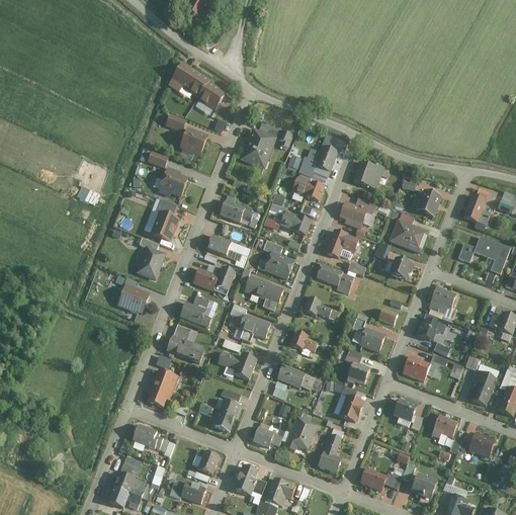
[(190,0),(185,9),(190,12),(189,14),(189,16),(192,18),(194,17),(195,15),(196,15),(204,1),(202,0),(190,0)]
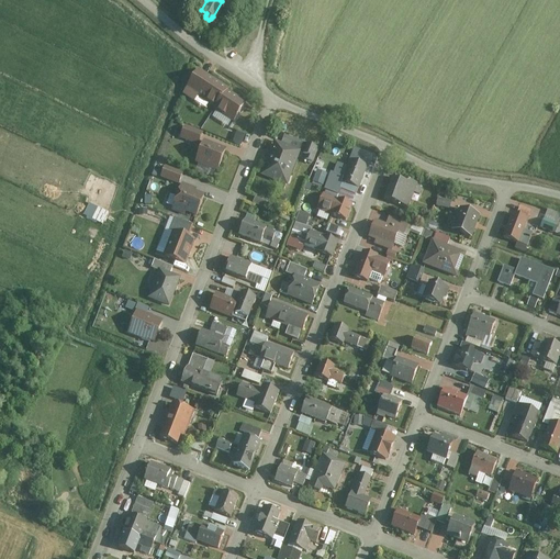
[(197,68),(181,91),(192,99),(196,92),(214,104),(212,107),(213,107),(225,87),(197,68)]
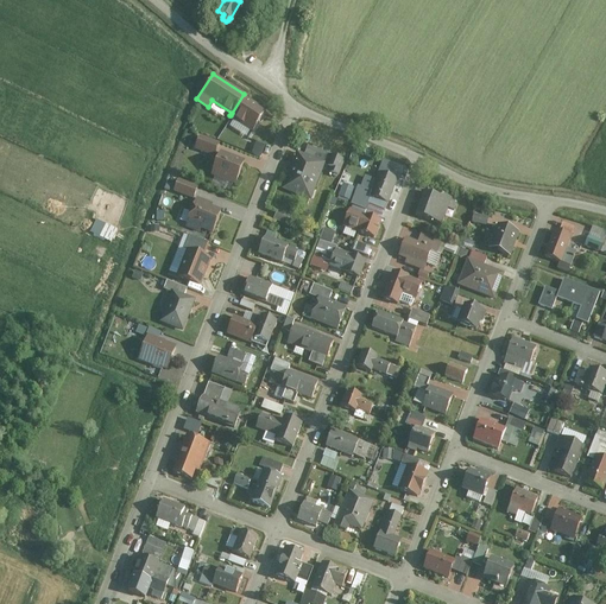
[(244,94),(231,115),(233,116),(248,127),(251,128),(263,109),(242,96),(244,95),(244,94)]
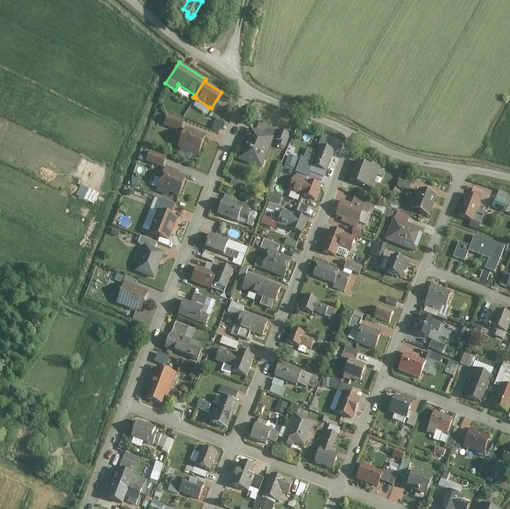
[(166,113),(163,122),(179,129),(182,120),(166,113)]
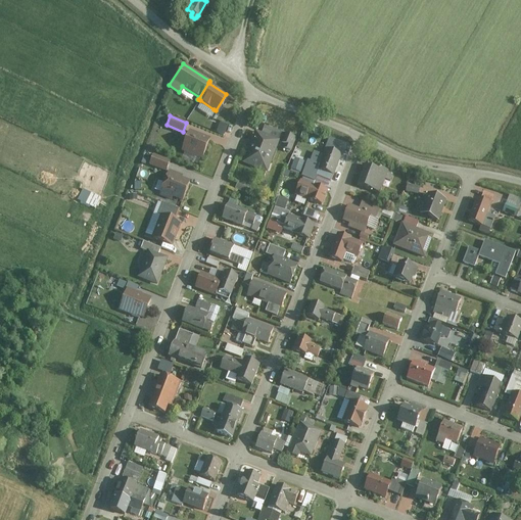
[(223,125),(206,119),(203,125),(220,131),(223,125)]
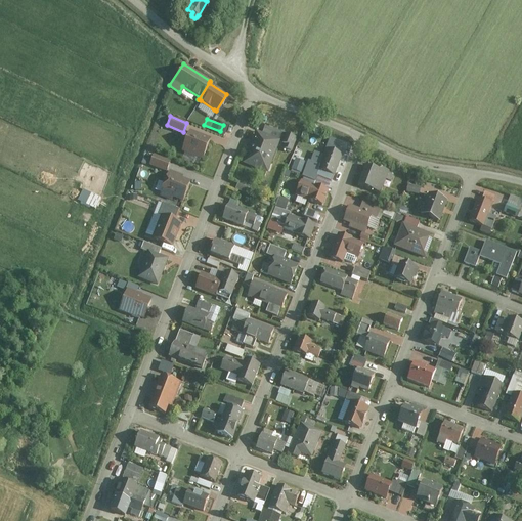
[(187,130),(181,147),(202,156),(208,138),(187,130)]
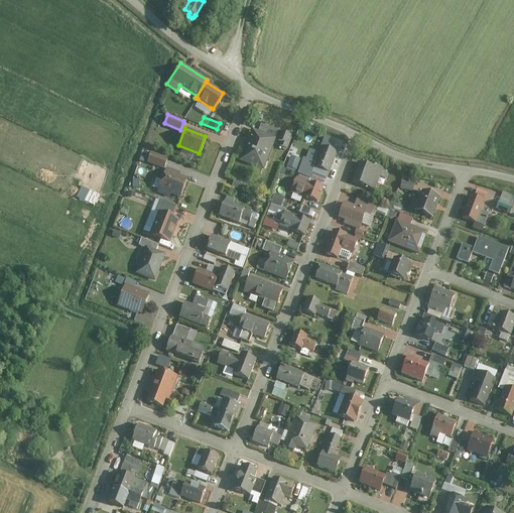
[(251,128),(239,158),(256,165),(260,156),(265,158),(273,138),(273,137),(256,130),(251,128)]
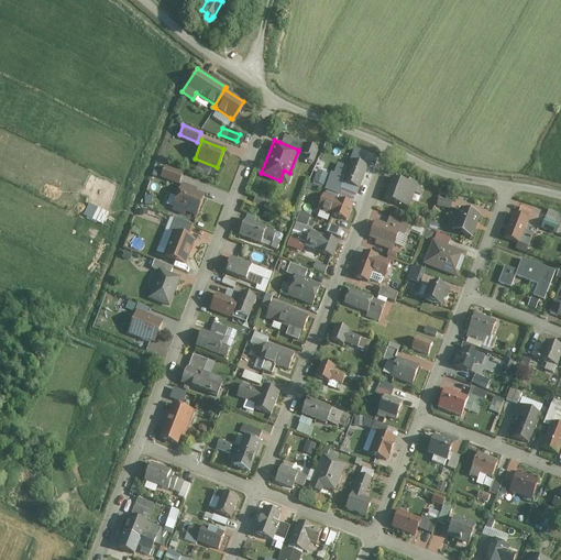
[(330,171),(326,182),(340,186),(354,193),(365,164),(350,158),(347,165),(343,176),(333,172),(330,171)]
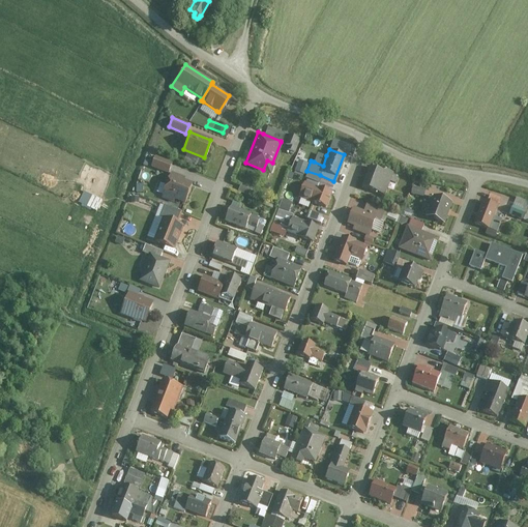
[(153,155),(150,165),(167,171),(170,162),(153,155)]
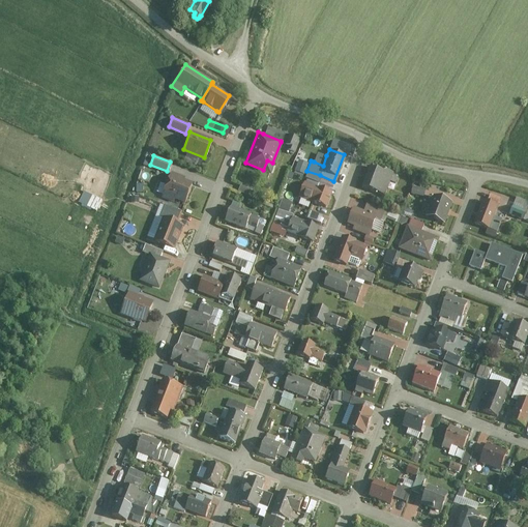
[(305,170),(309,160),(297,157),(294,167),(305,170)]
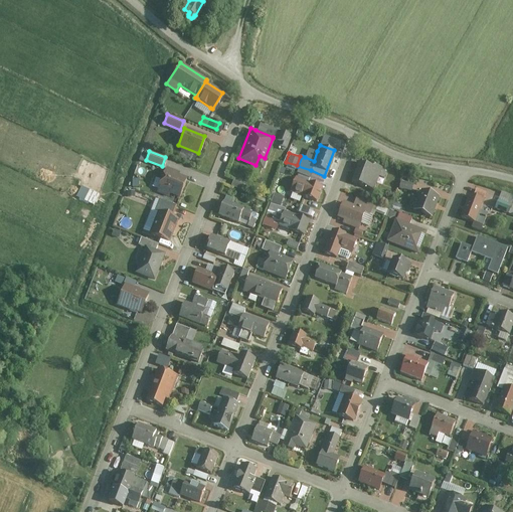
[(358,160),(350,180),(372,188),(380,166),(372,163),(371,165),(358,160)]
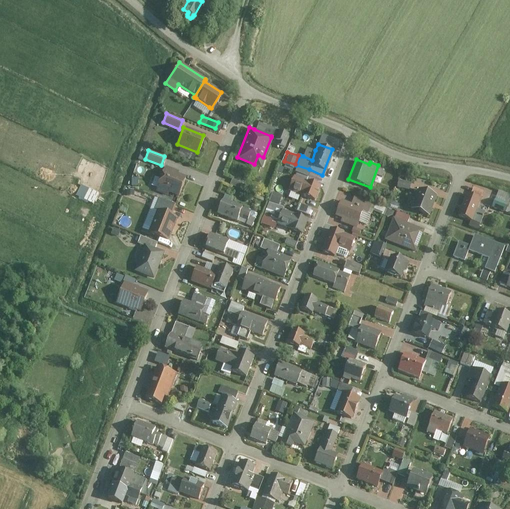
[(164,165),(155,188),(166,193),(167,190),(177,194),(184,176),(174,173),(175,170),(164,165)]
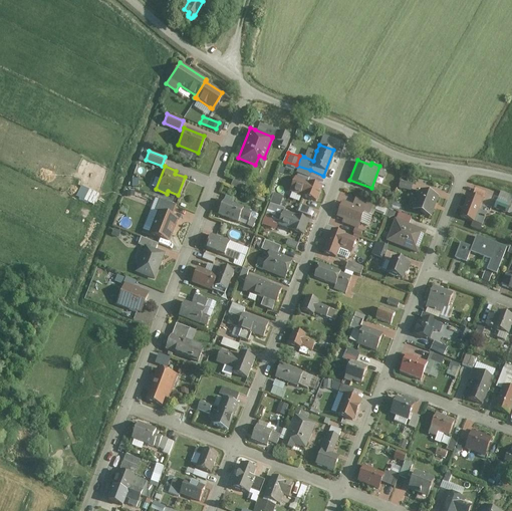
[(294,176),(289,190),(314,199),(319,186),(294,176)]
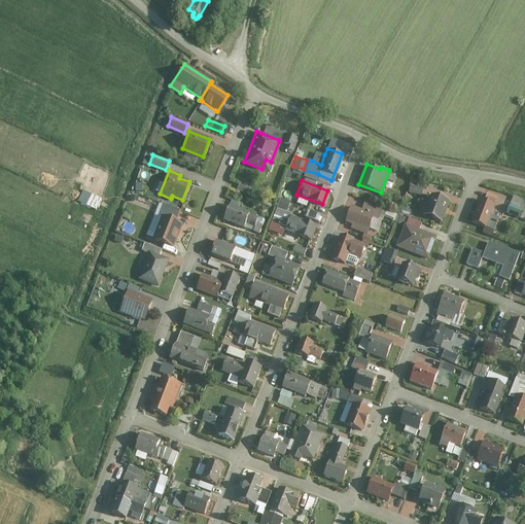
[(425,187),(411,184),(410,193),(424,195),(425,187)]
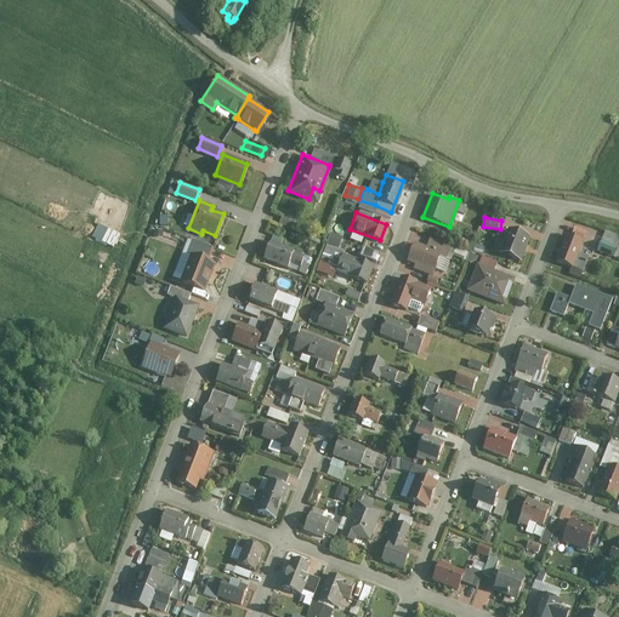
[(91,235),(113,244),(118,229),(96,221),(91,235)]
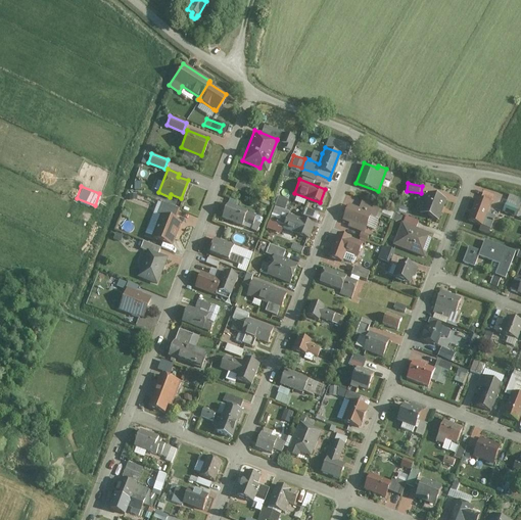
[(470,219),(485,224),(496,194),(486,190),(483,197),(479,195),(470,219)]
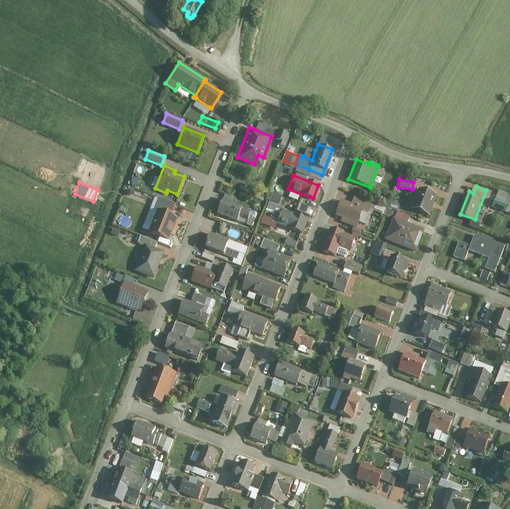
[(441,194),(425,188),(417,210),(433,216),(441,194)]
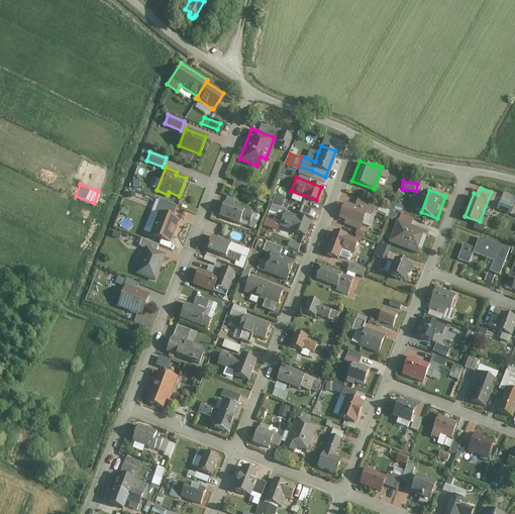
[(272,202),(282,204),(284,193),(273,192),(272,202)]
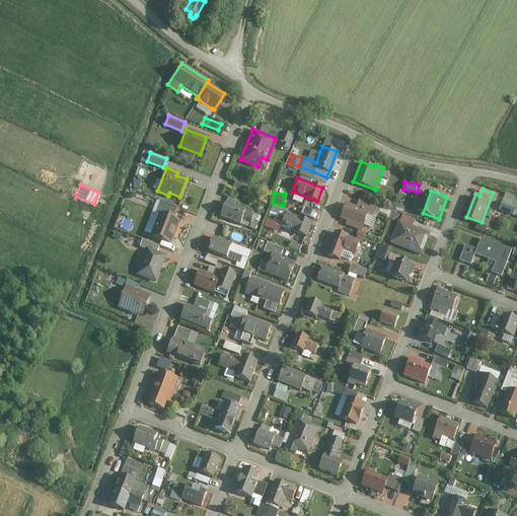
[(359,197),(356,204),(367,208),(366,213),(371,215),(375,204),(359,197)]
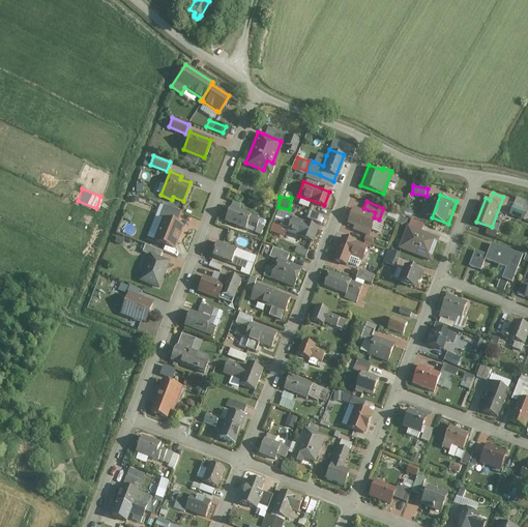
[(163,204),(158,215),(162,217),(163,216),(175,222),(180,210),(163,204)]
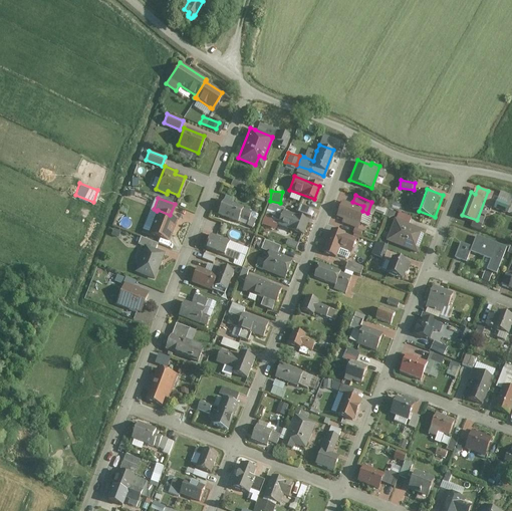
[(511,204),(495,198),(492,206),(508,213),(511,204)]
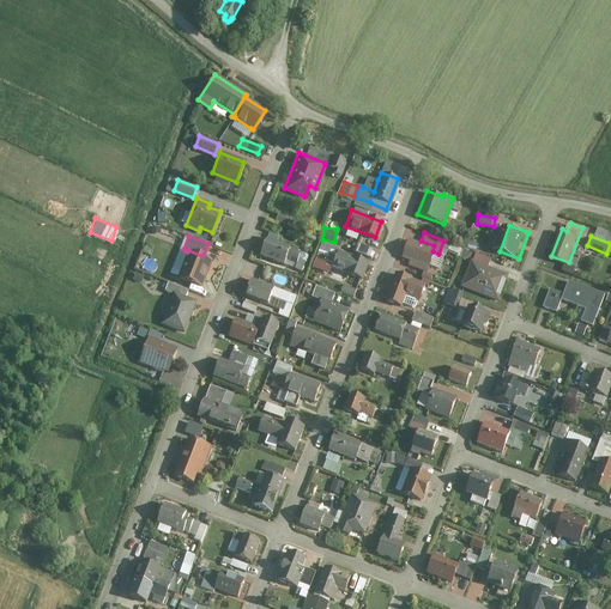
[(302,250),(268,237),(261,255),(296,268),(302,250)]
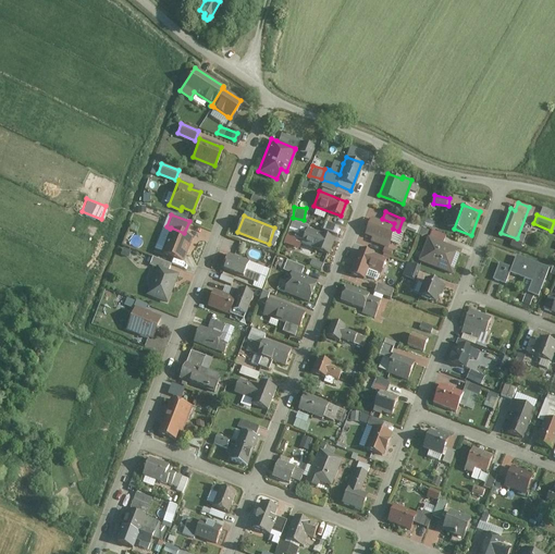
[(370,217),(364,232),(375,237),(374,239),(386,245),(393,229),(394,223),(382,219),(381,221),(370,217)]
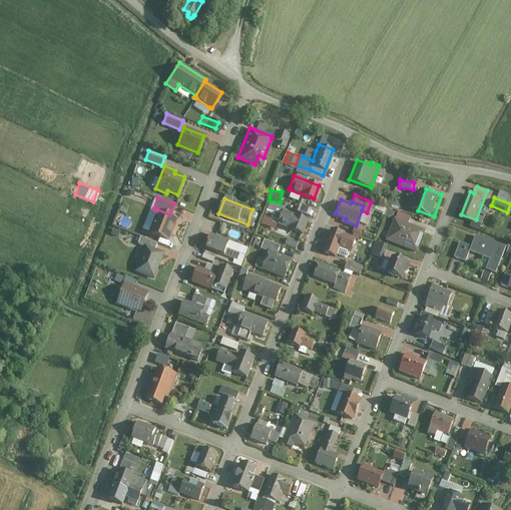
[(315,215),(318,207),(300,201),(297,209),(315,215)]
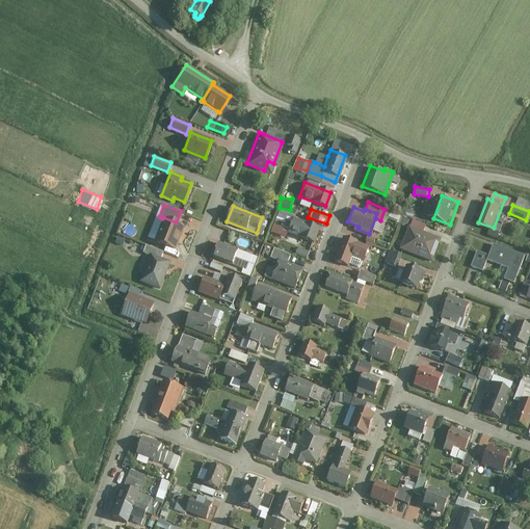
[(283,214),(279,226),(300,234),(299,236),(312,241),(317,227),(305,221),(303,225),(291,219),(292,217),(283,214)]
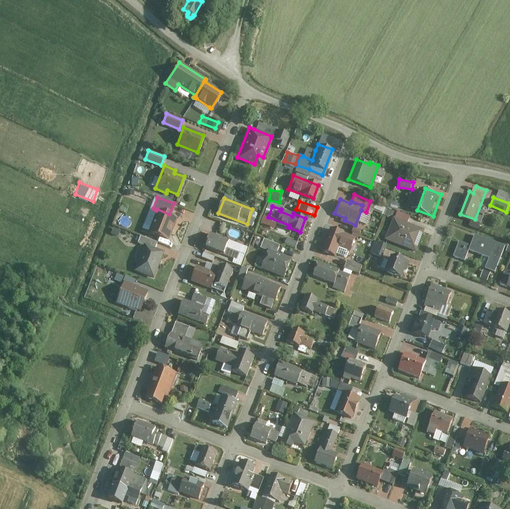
[(148,230),(148,231),(166,239),(175,216),(169,214),(157,209),(156,210),(148,230)]
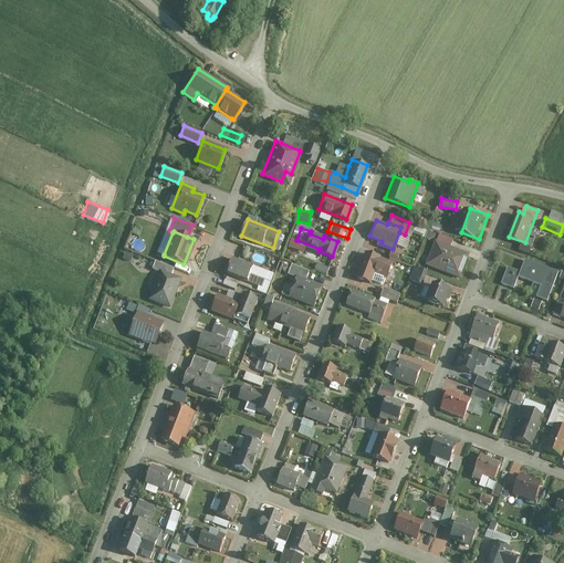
[(472,254),(436,240),(427,264),(463,278),(472,254)]
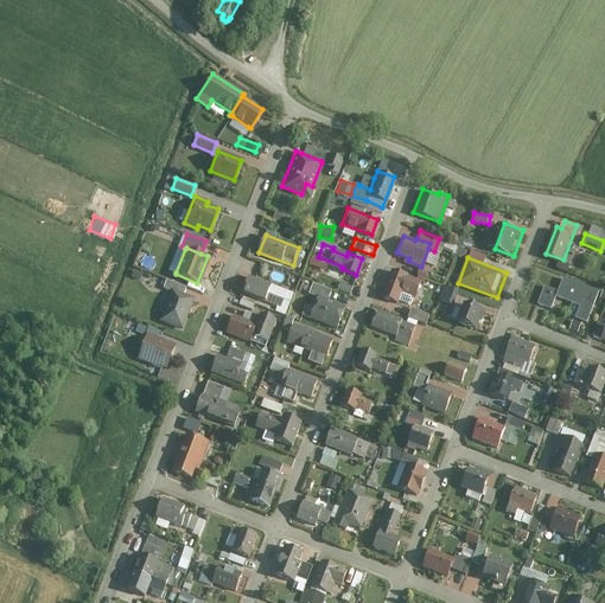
[(390,269),(381,295),(395,301),(396,299),(407,302),(409,301),(412,295),(413,296),(419,281),(405,275),(390,269)]
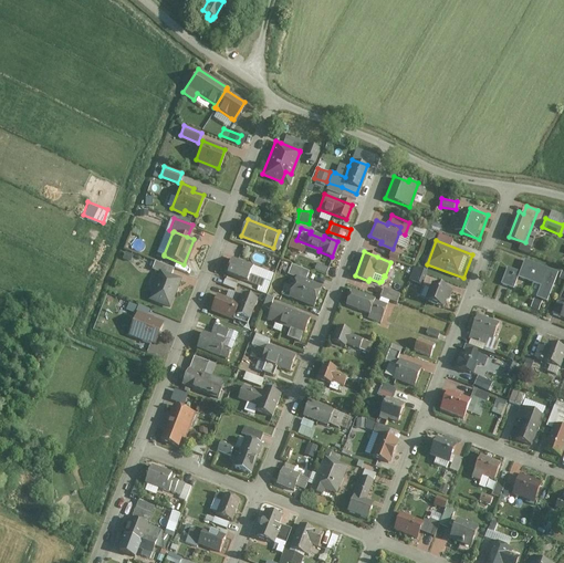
[(268,270),(235,258),(228,273),(262,287),(268,270)]
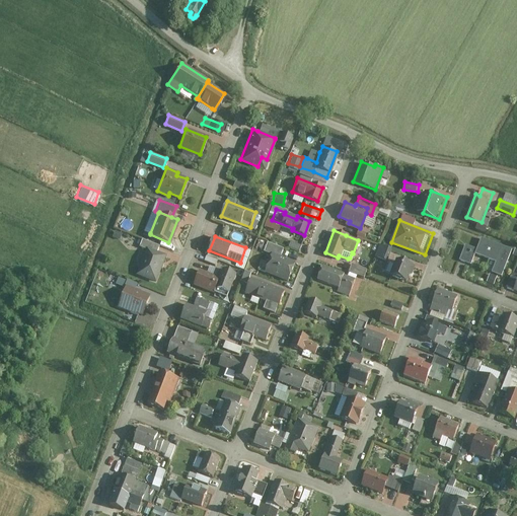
[(467,244),(462,260),(472,264),(476,252),(498,260),(494,272),(505,276),(515,248),(483,236),(478,248),(467,244)]
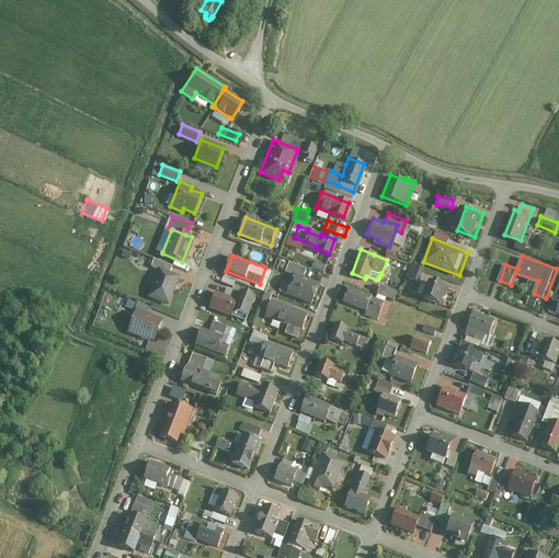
[(152,257),(149,265),(157,269),(168,272),(170,264),(152,257)]
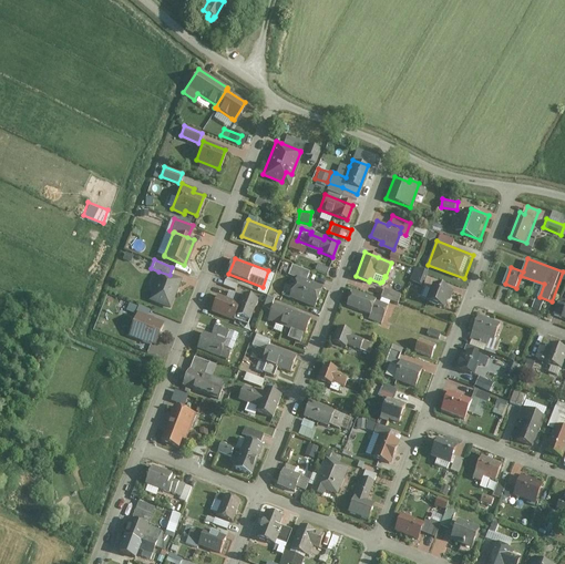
[(315,268),(326,272),(328,265),(316,262),(315,268)]
